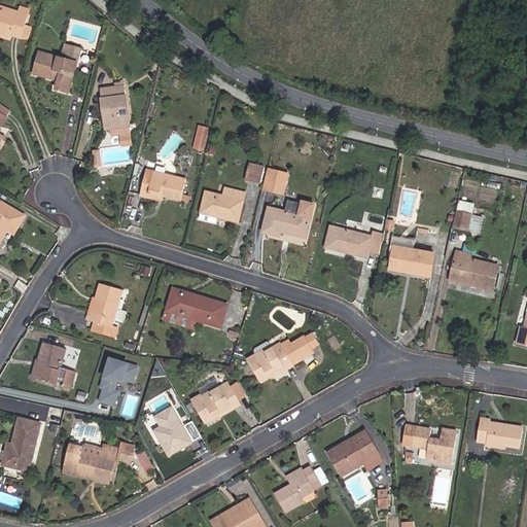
[(0,32),(9,35),(20,39),(21,37),(28,39),(32,28),(24,25),(27,16),(29,9),(21,7),(20,12),(9,9),(8,14),(0,11),(0,32)]
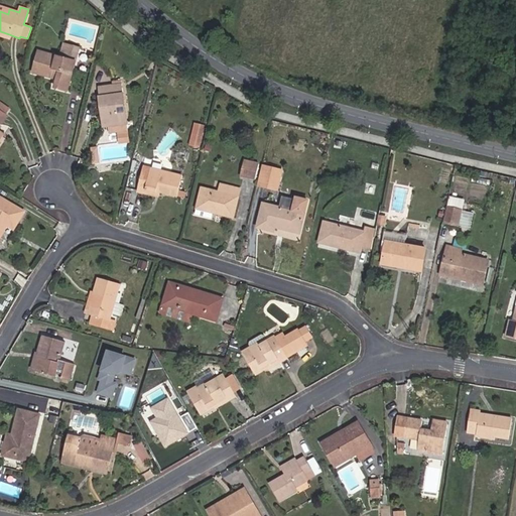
[(63,44),(60,57),(37,51),(32,72),(57,79),(54,87),(67,90),(78,48),(63,44)]
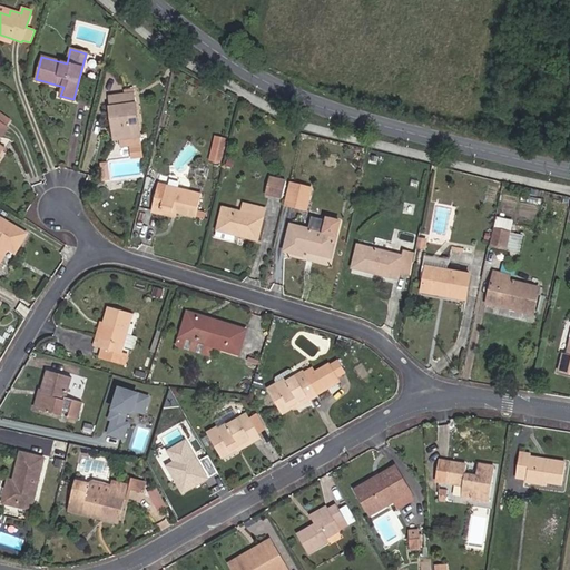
[(134,92),(108,96),(112,124),(117,124),(119,139),(121,139),(123,147),(141,145),(140,137),(134,92)]
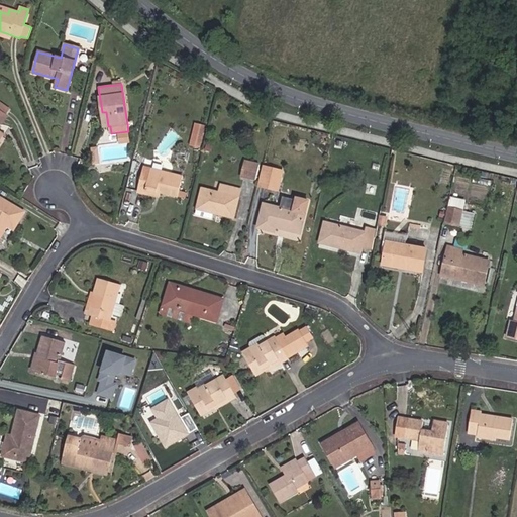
[(10,110),(0,102),(0,111),(4,115),(6,116),(10,110)]
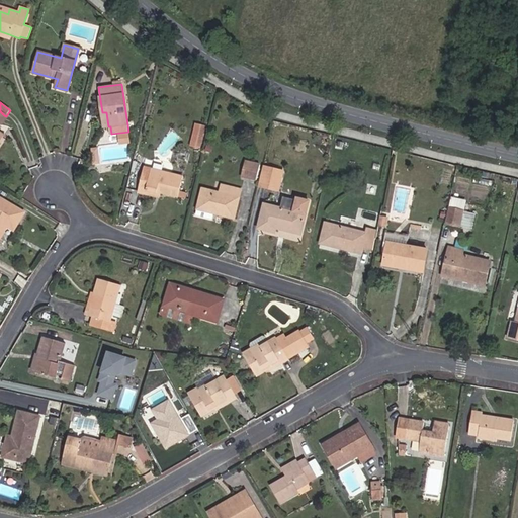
[(203,148),(206,124),(195,122),(191,146),(203,148)]
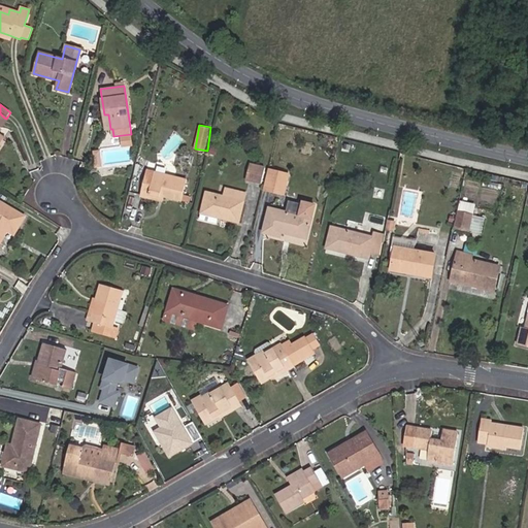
[(260,185),(264,168),(252,164),(246,180),(260,185)]
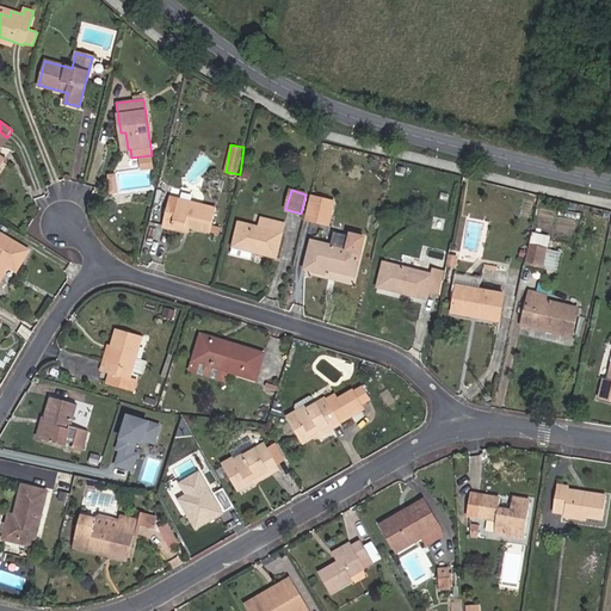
[(328,226),(334,203),(312,196),(306,220),(328,226)]
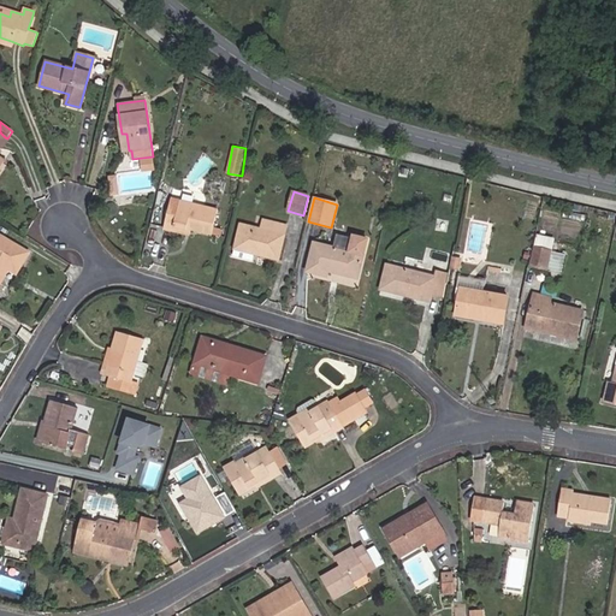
[(169,209),(165,229),(173,231),(175,225),(191,229),(212,234),(217,209),(179,201),(177,211),(169,209)]
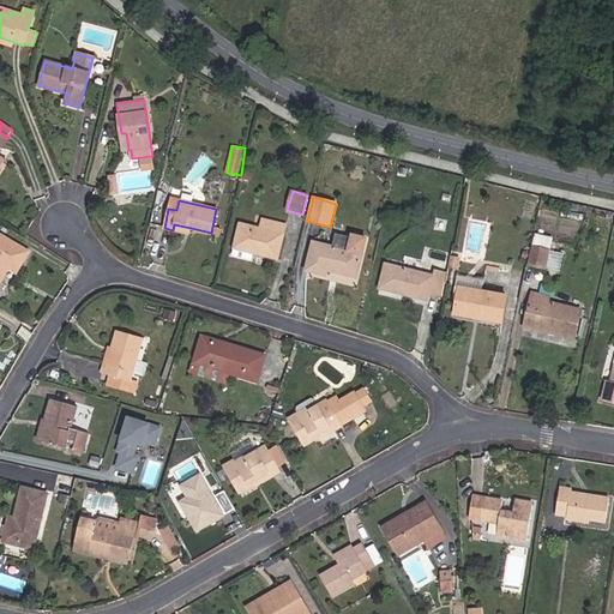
[(235,241),(262,248),(260,254),(277,259),(286,226),(263,220),(260,229),(240,224),(235,241)]
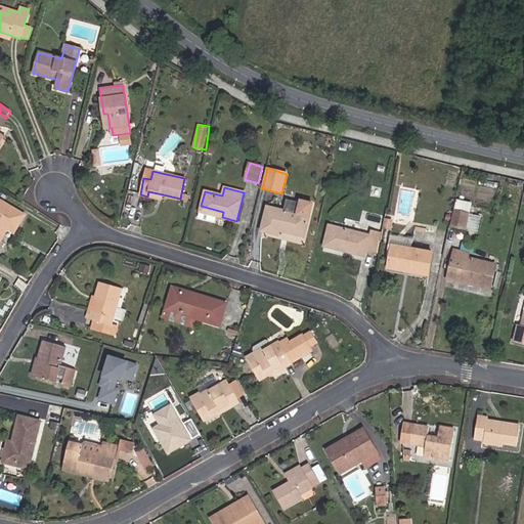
[(25,215),(25,214),(0,199),(0,242),(7,229),(13,233),(25,215)]
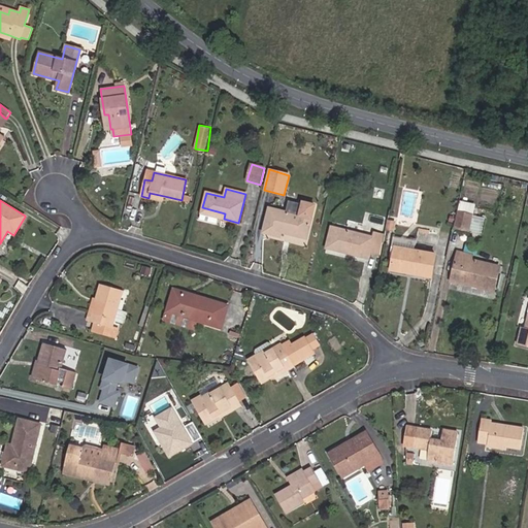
[(307,237),(311,218),(315,204),(302,202),(301,205),(289,203),(287,213),(269,209),(264,233),(282,236),(283,232),(307,237)]
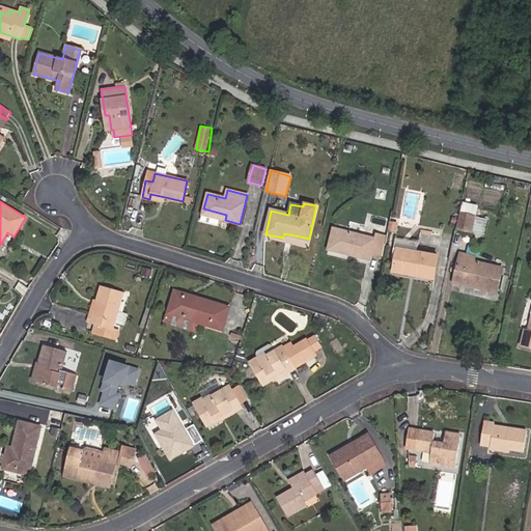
[(464,203),(462,215),(457,229),(470,232),(474,217),(476,206),(466,204),(464,203)]
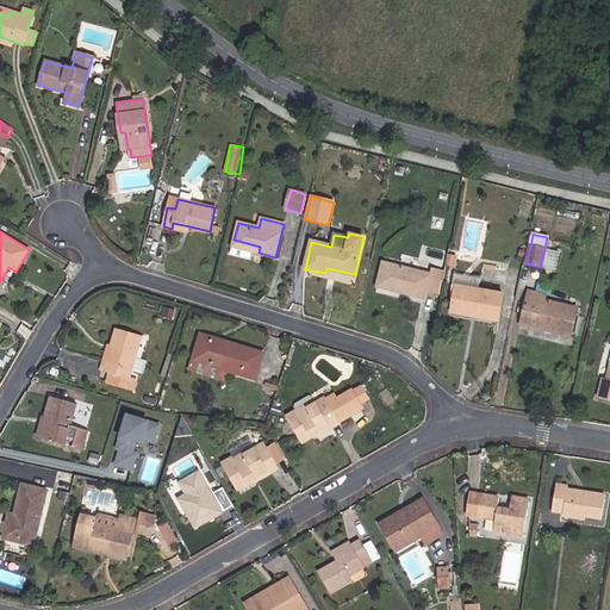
[(250,256),(251,251),(259,253),(260,247),(234,240),(232,247),(231,251),(250,256)]
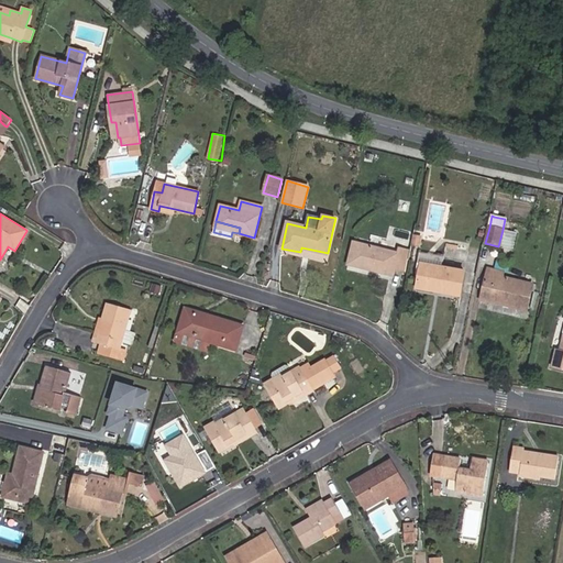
[(411,244),(419,246),(421,238),(412,236),(411,244)]
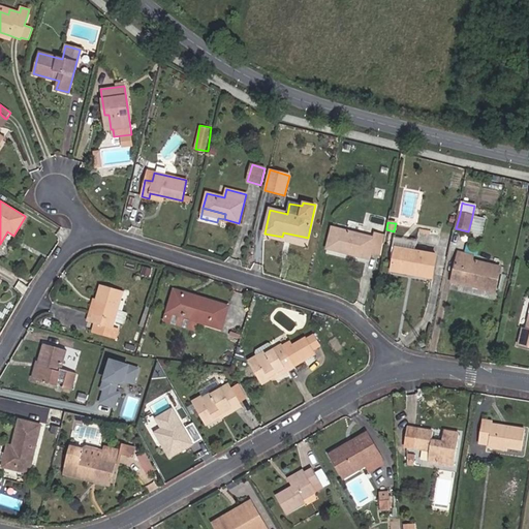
[(376,232),(374,239),(332,227),(327,248),(369,259),(371,252),(379,254),(383,235),(376,232)]
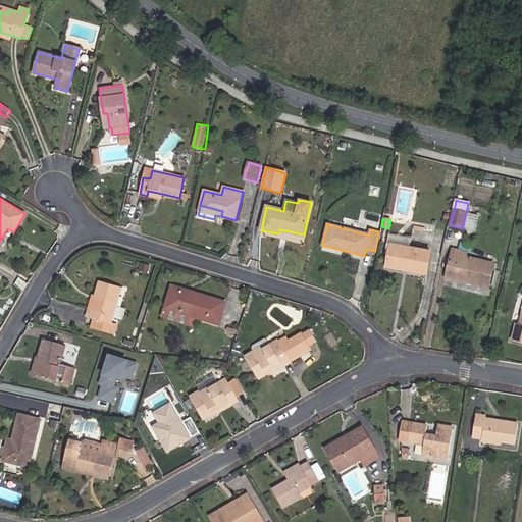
[(387,235),(383,254),(386,255),(388,245),(407,248),(409,239),(387,235)]
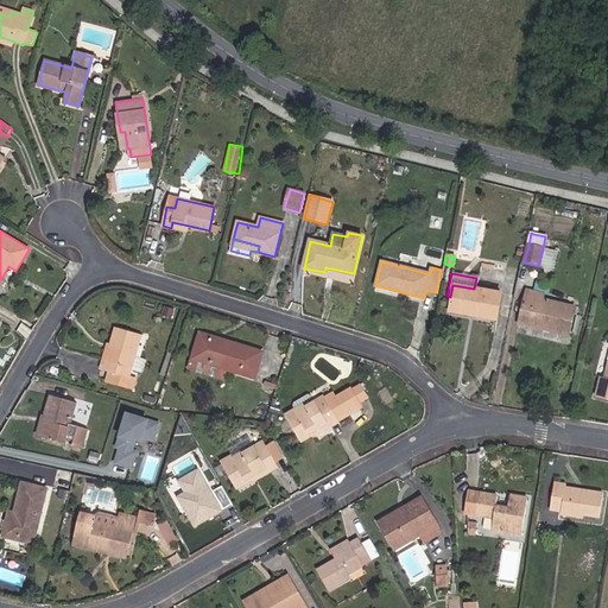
[(448,311),(494,320),(499,293),(474,289),(453,285),(450,297),(448,311)]
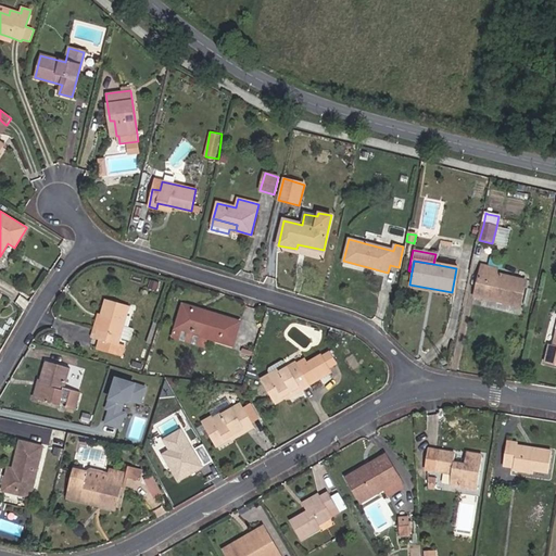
[(496,269),(481,266),(476,297),(519,306),(525,281),(495,275),(496,269)]
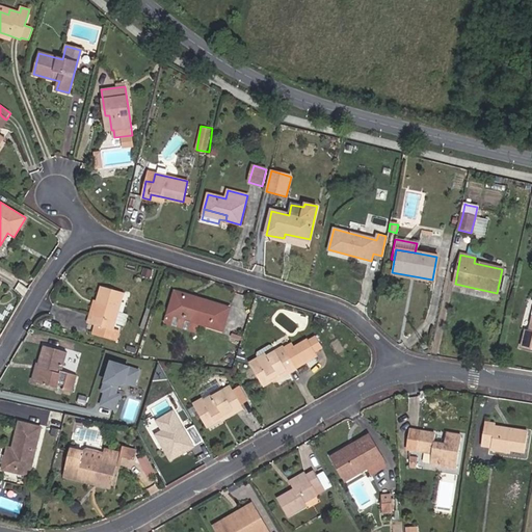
[(88,323),(96,325),(112,330),(123,293),(101,288),(97,302),(95,301),(88,323)]
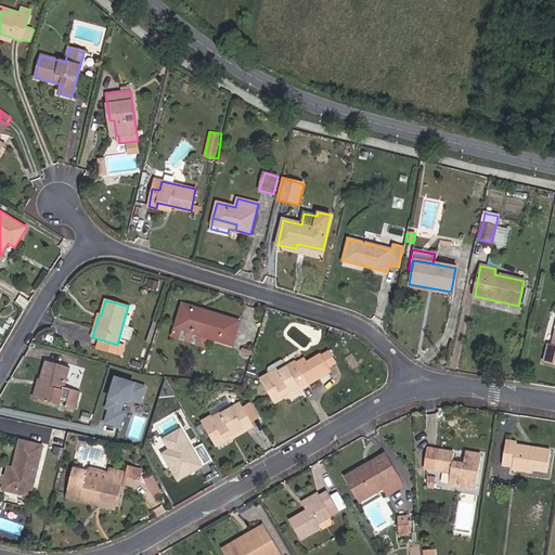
[(193,308),(183,306),(176,328),(182,330),(180,337),(198,341),(204,344),(206,337),(232,345),(239,322),(226,318),(224,322),(191,312),(193,308)]
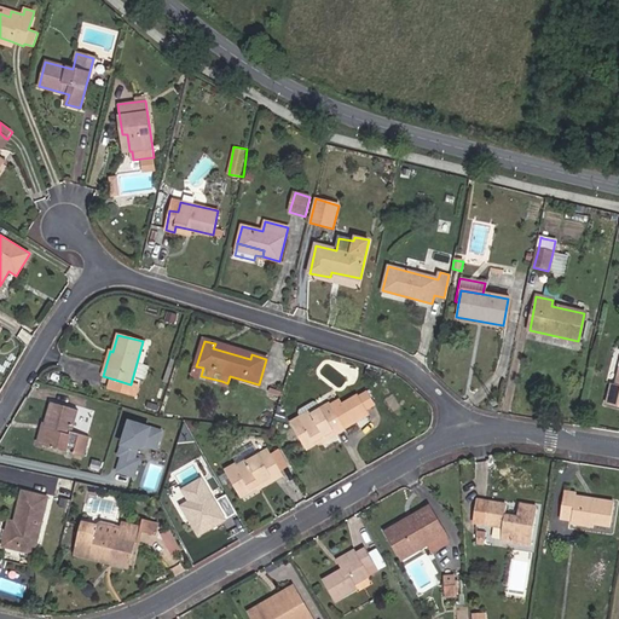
[(252,354),(215,343),(213,348),(250,359),(252,354)]
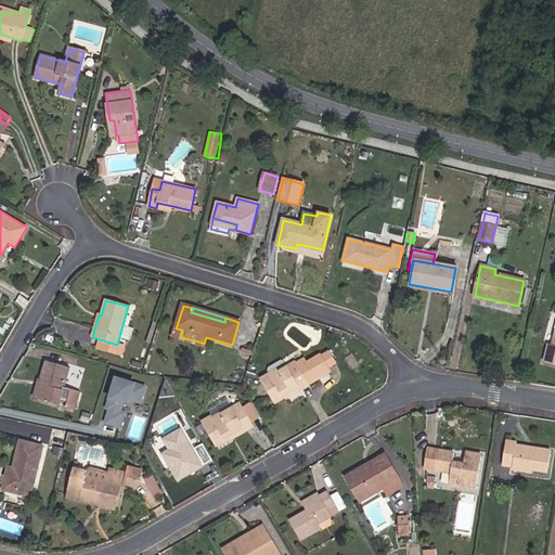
[(554,322),(553,331),(554,331),(554,332),(552,346),(547,346),(544,362),(554,364),(554,322)]
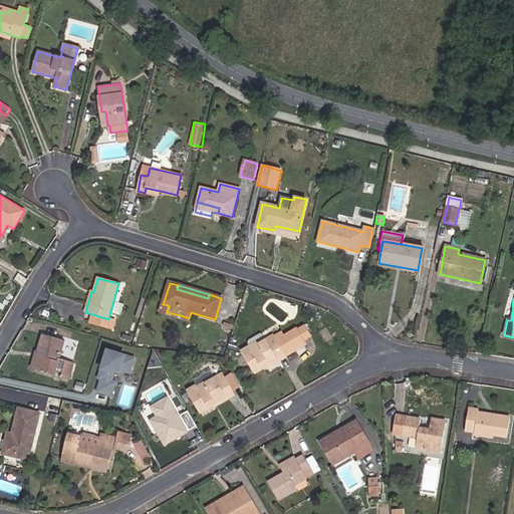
[(110,316),(118,319),(124,303),(116,300),(110,316)]
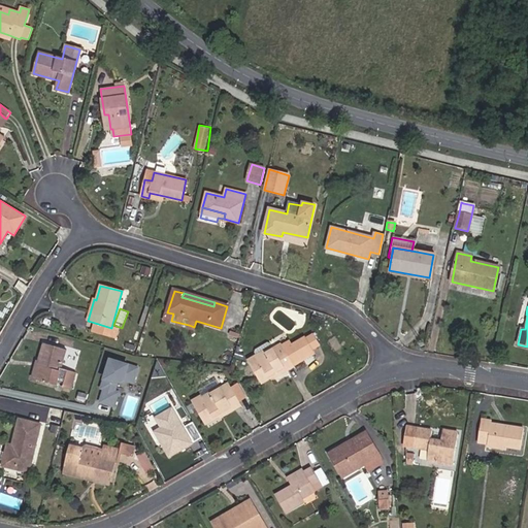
[(165,322),(188,328),(189,325),(171,321),(173,314),(167,312),(165,322)]
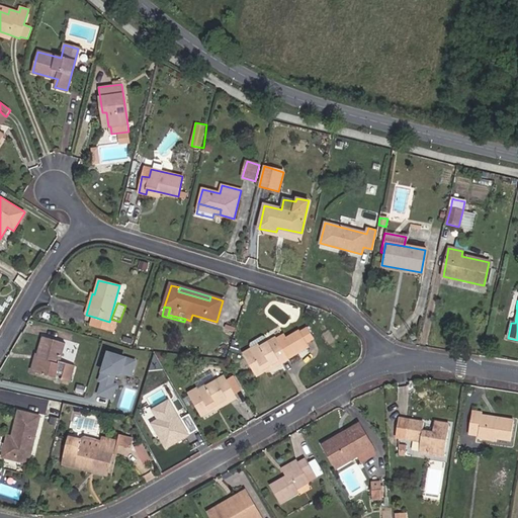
[(113,331),(116,324),(109,322),(93,317),(91,325),(113,331)]
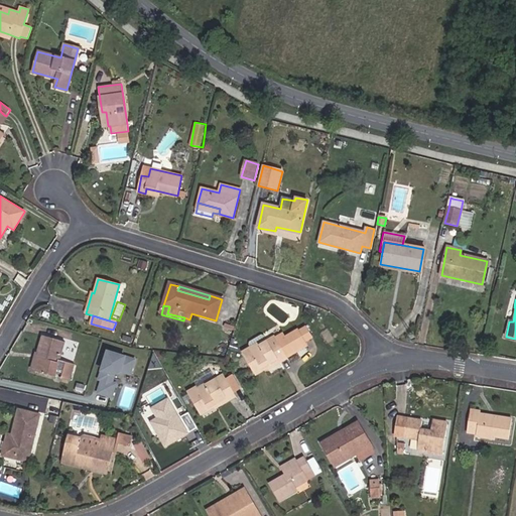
[(313,342),(305,328),(299,331),(307,345),(313,342)]
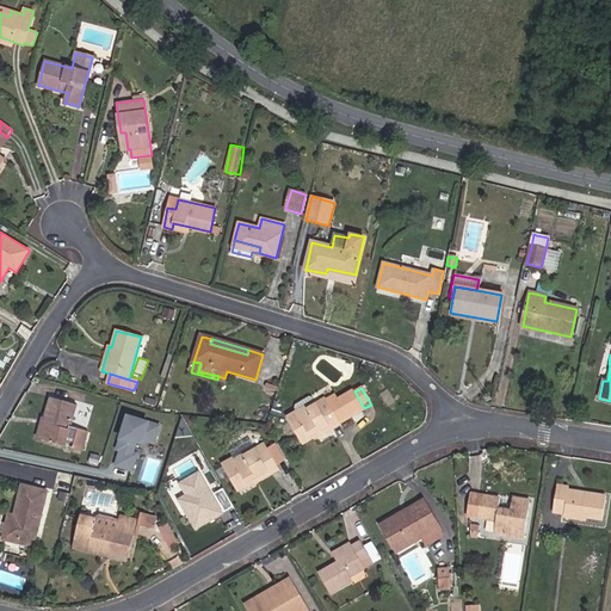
[(327,400),(321,402),(316,406),(303,413),(301,409),(288,417),(303,445),(320,436),(319,433),(339,423),(364,408),(355,392),(338,401),(331,406),(327,400)]
